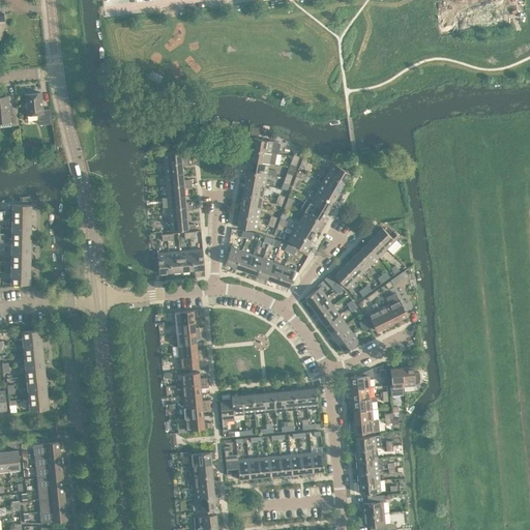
[(40,125),(52,124),(53,124),(51,108),(42,109),(41,93),(25,94),(27,114),(38,113),(38,124),(40,125)]
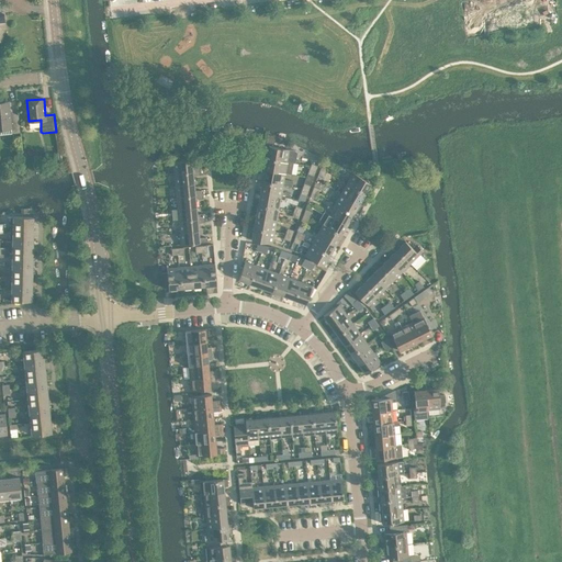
[(9,102),(0,102),(0,130),(11,128),(12,134),(21,133),(19,114),(11,115),(9,102)]
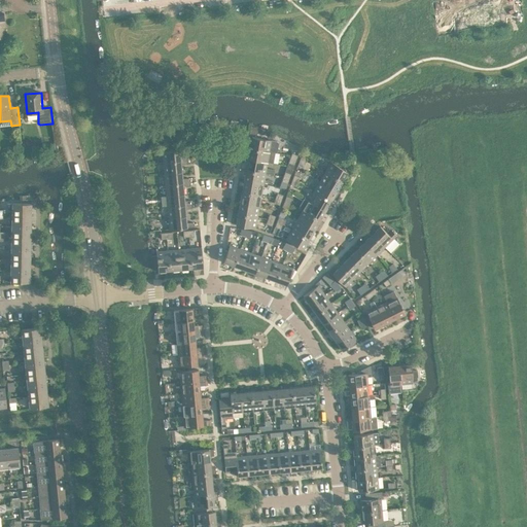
[(249,147),(274,152),(277,152),(278,148),(278,146),(278,143),(277,141),(274,141),(251,137),(249,147)]
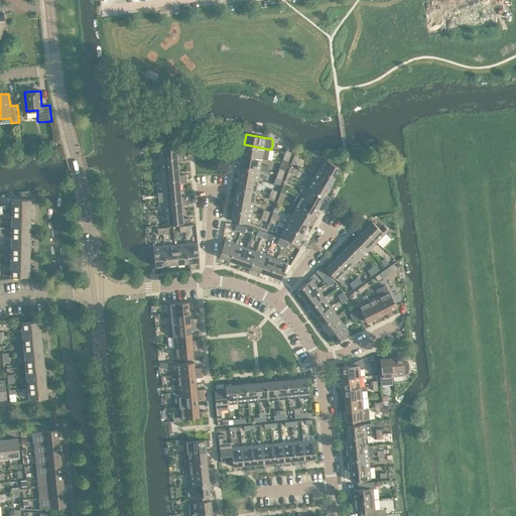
[(42,151),(54,149),(54,148),(53,140),(41,142),(42,151)]
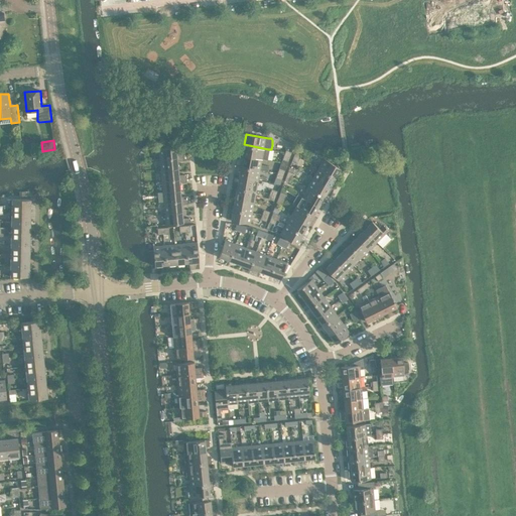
[(243,155),(261,158),(266,159),(268,149),(244,144),(243,155)]
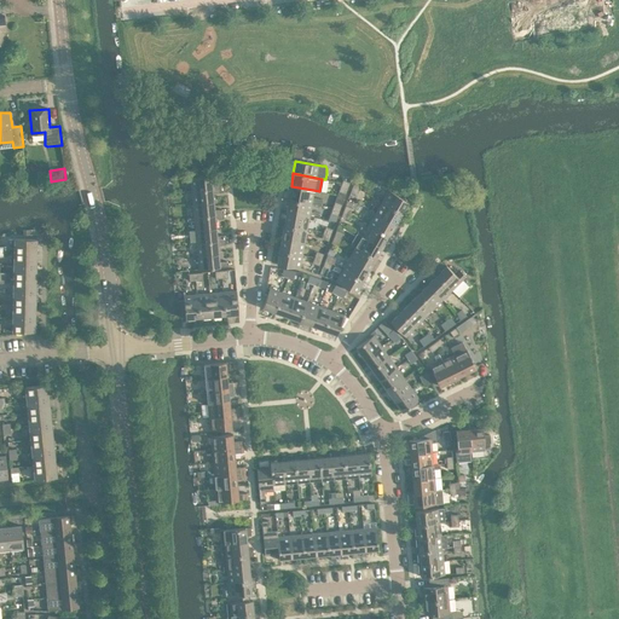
[(190,177),(191,190),(221,187),(220,184),(219,183),(212,184),(210,175),(190,177)]
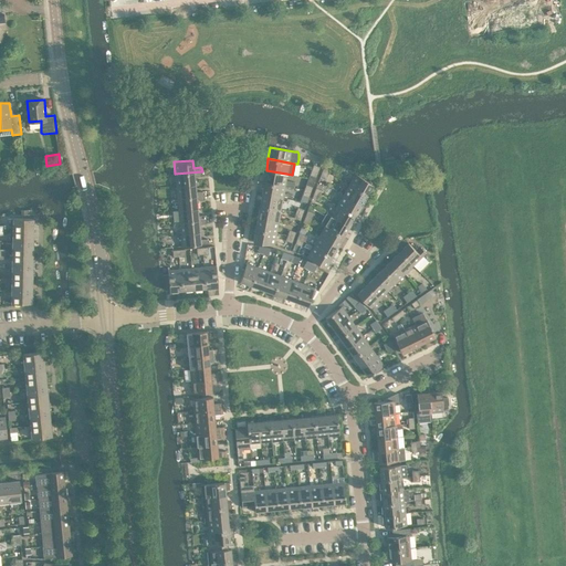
[(293,189),(294,188),(295,182),(285,181),(286,174),(266,170),(264,182),(284,186),(284,187),(293,189)]
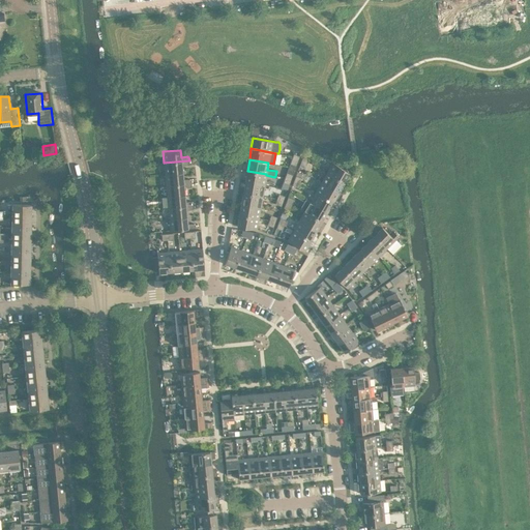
[(165,174),(182,172),(182,166),(188,165),(189,164),(189,160),(164,163),(165,174)]
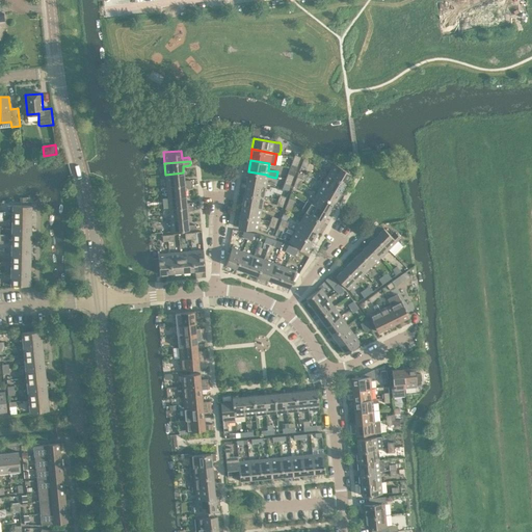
[(328,174),(345,183),(351,174),(334,163),(328,174)]
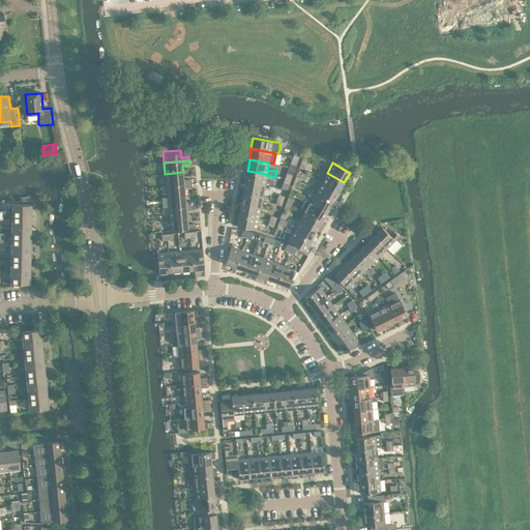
[(245,181),(264,185),(266,175),(266,174),(247,171),(245,181)]
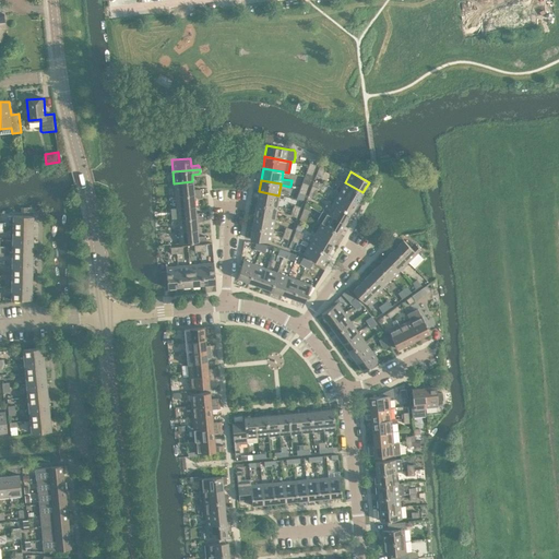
[(175,195),(202,193),(201,190),(200,189),(193,189),(192,181),(174,183),(175,195)]
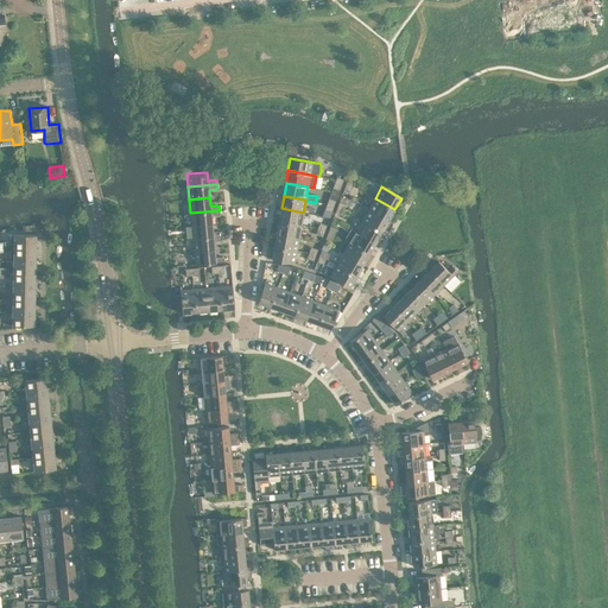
[(368,209),(388,221),(394,209),(375,198),(368,209)]
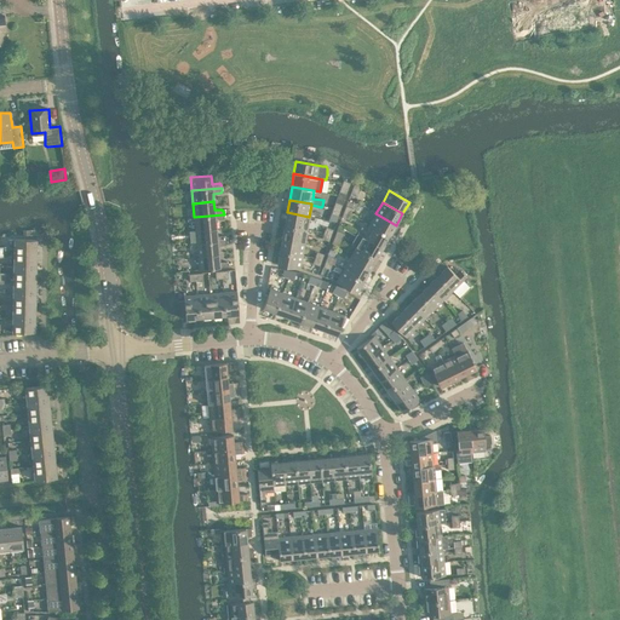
[(308,229),(309,217),(287,212),(285,225),(308,229)]
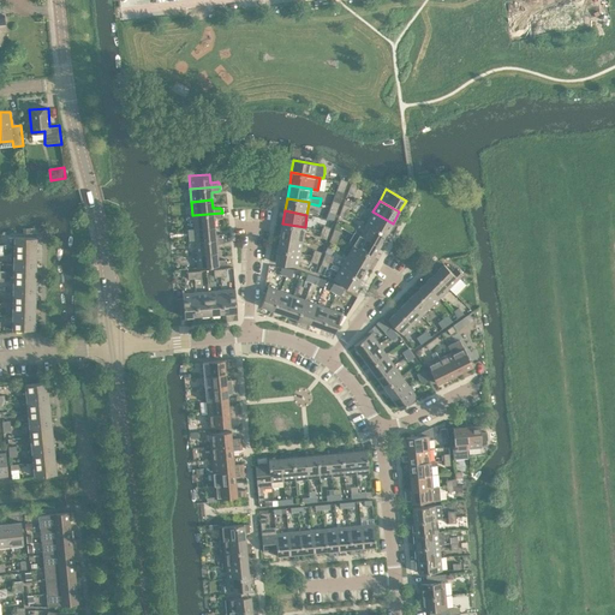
[(366,222),(386,234),(393,224),(372,212),(366,222)]
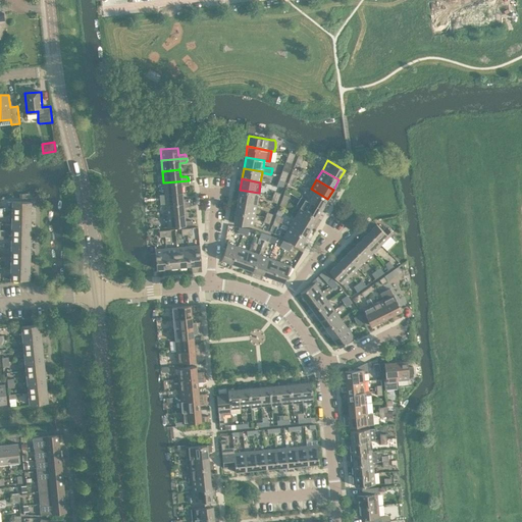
[(164,194),(181,192),(181,185),(188,185),(189,184),(189,180),(163,183),(164,194)]
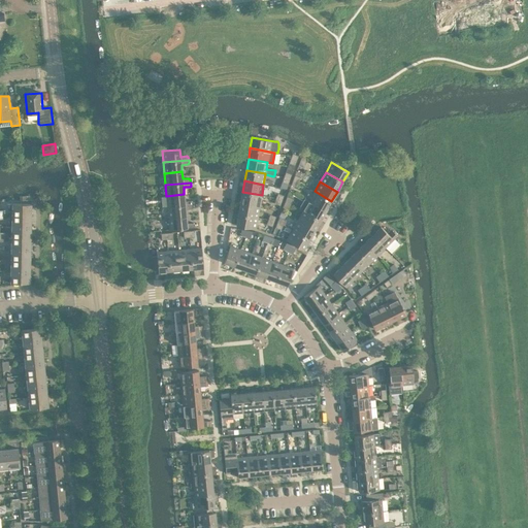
[(308,201),(326,210),(331,201),(315,191),(308,201)]
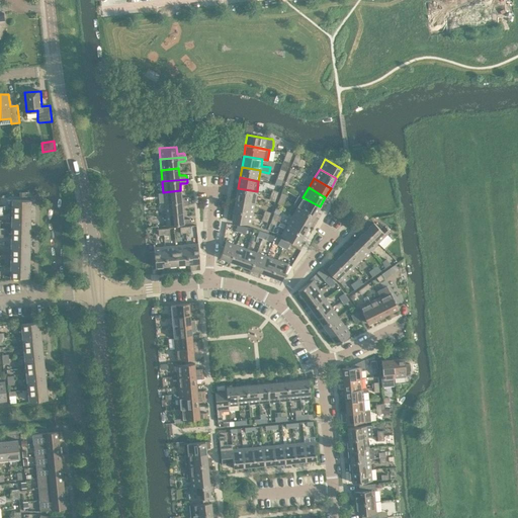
[(255,202),(257,191),(238,188),(236,199),(255,202)]
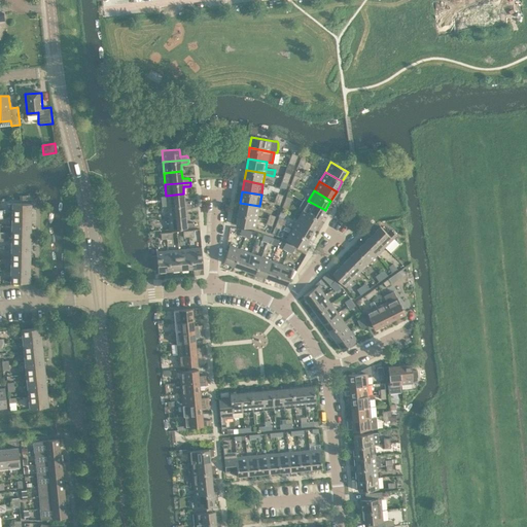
[(167,206),(192,204),(191,201),(190,200),(184,201),(183,194),(166,196),(167,206)]
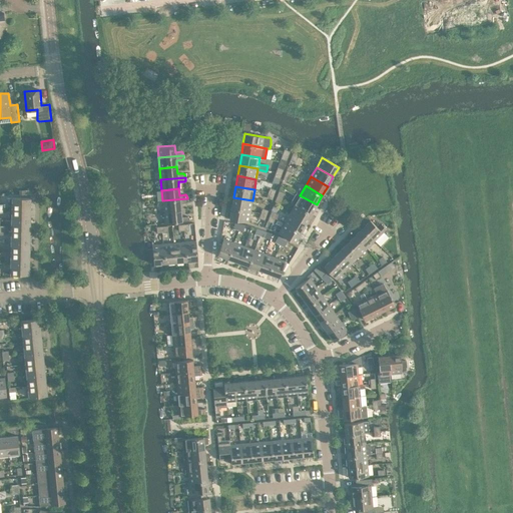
[(317,204),(300,195),(297,193),(291,202),(295,204),(311,214),(317,204)]
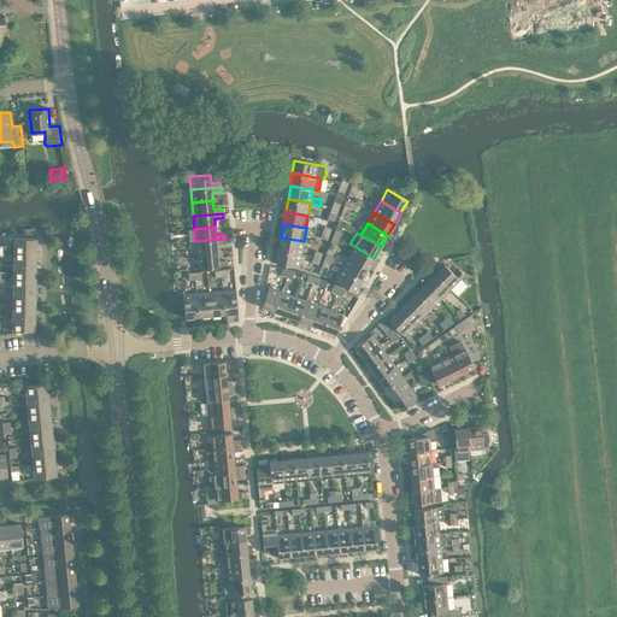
[(15,238),(15,251),(36,251),(36,238),(15,238)]
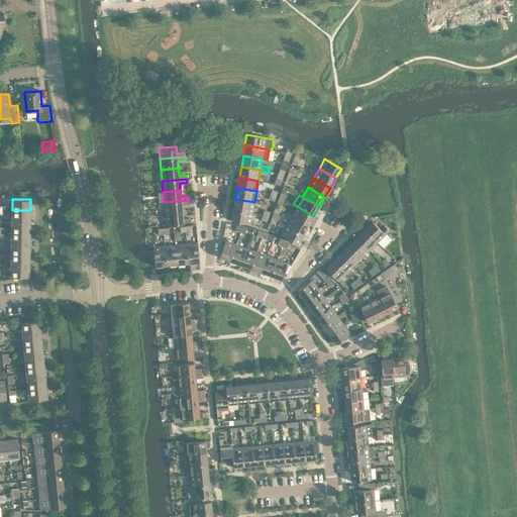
[(233,209),(252,213),(254,202),(235,199),(233,209)]
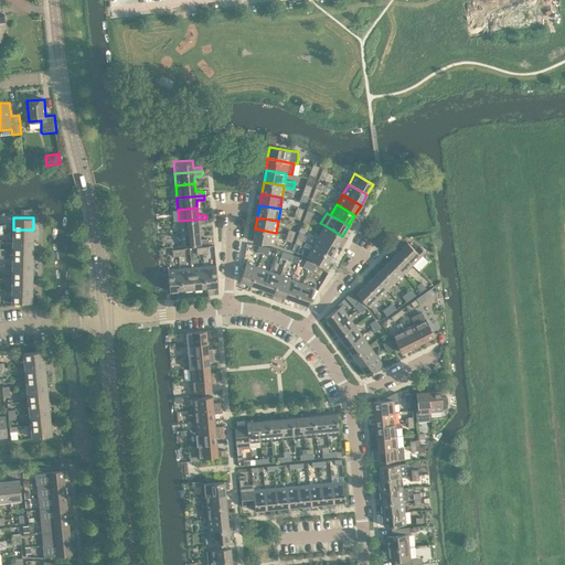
[(180,233),(199,232),(199,224),(205,223),(206,222),(206,219),(179,221),(180,233)]
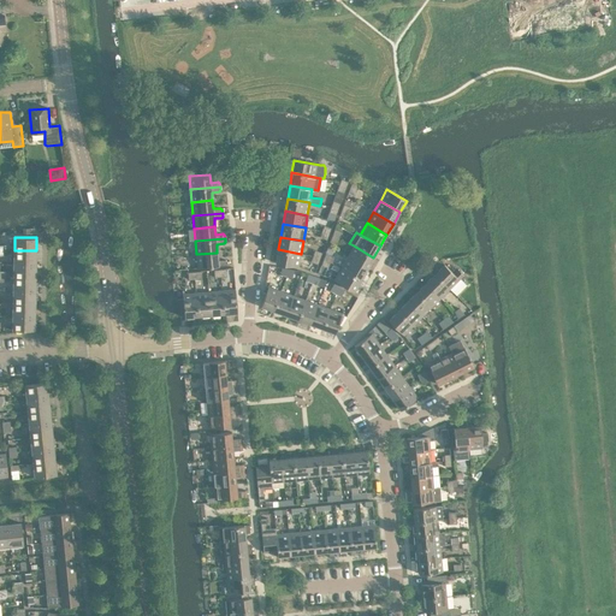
[(347,256),(367,268),(373,258),(354,246),(347,256)]
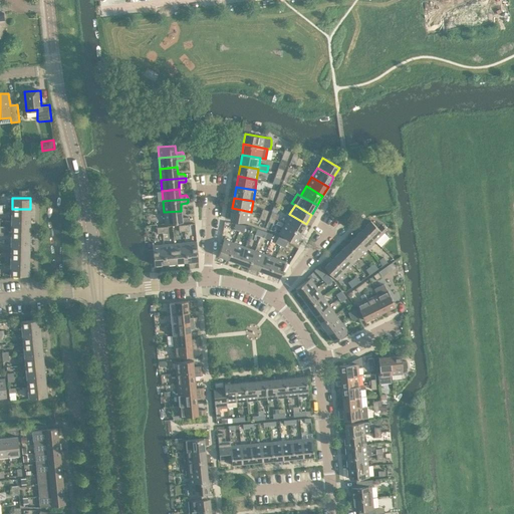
[(230,219),(249,223),(251,212),(232,208),(230,219)]
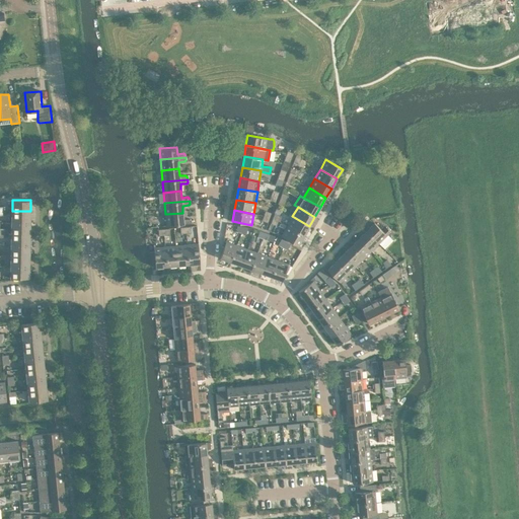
[(12,211),(11,222),(30,222),(30,211),(12,211)]
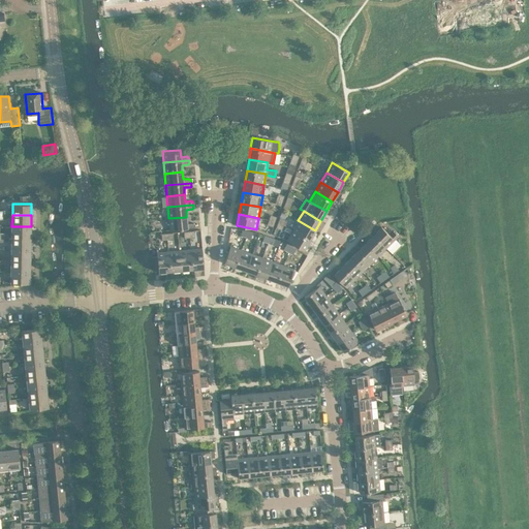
[(169,229),(195,227),(194,224),(193,223),(187,223),(186,217),(168,218),(169,229)]
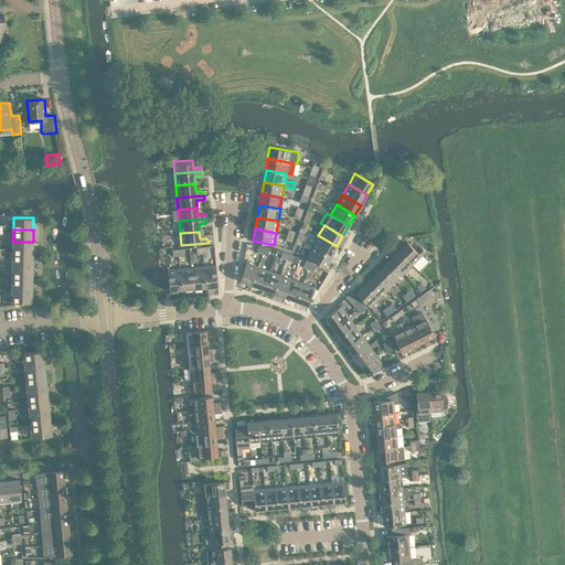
[(312,246),(331,256),(337,246),(318,235),(312,246)]
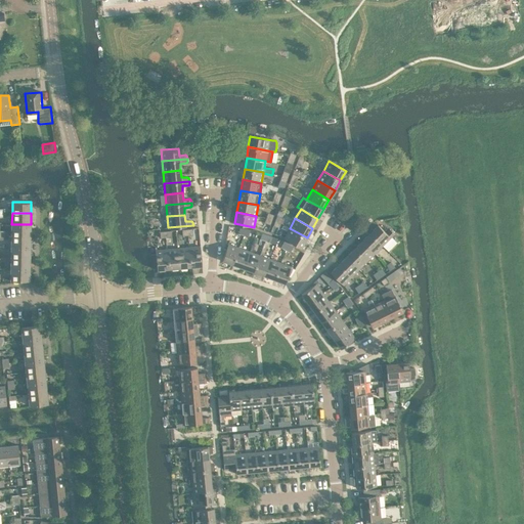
[(11,235),(30,235),(31,224),(11,224),(11,235)]
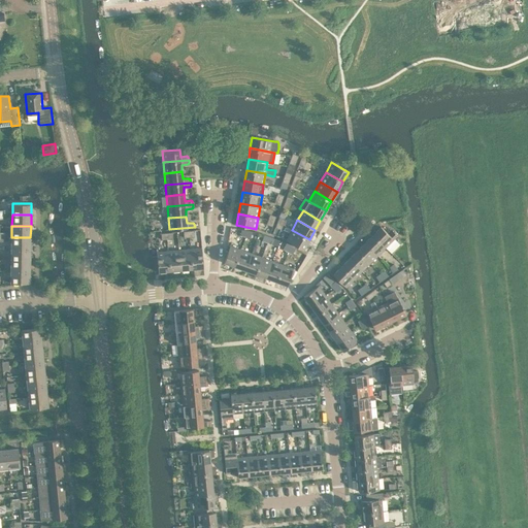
[(381,227),(372,235),(385,248),(397,235),(392,231),(389,234),(381,227)]
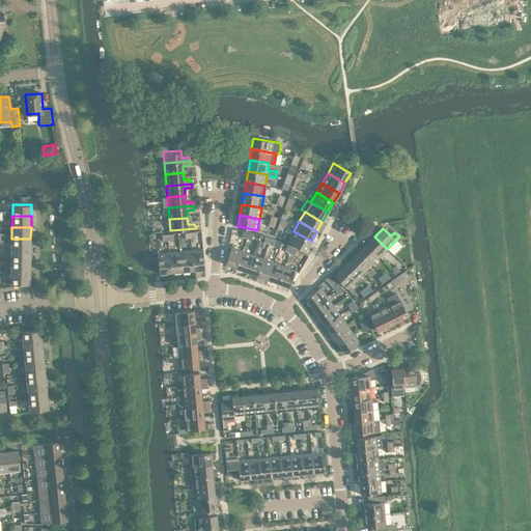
[(305,251),(311,241),(294,231),(287,241),(305,251)]
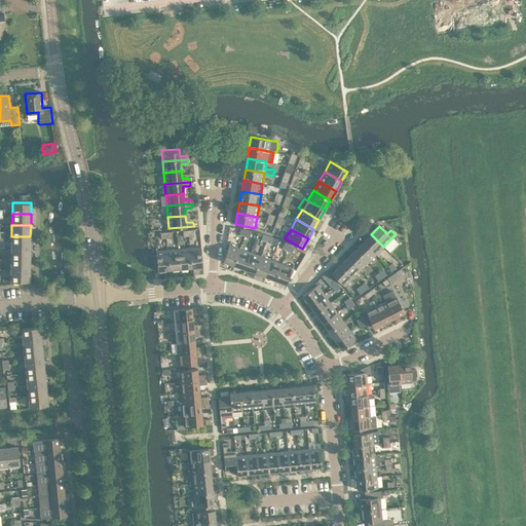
[(363,241),(376,254),(383,247),(371,234),(363,241)]
